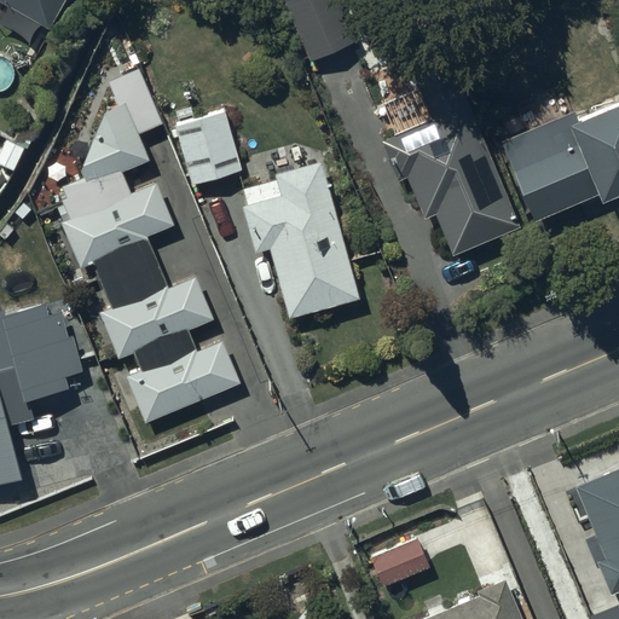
[(50,0),(16,0),(42,15),(50,0)]
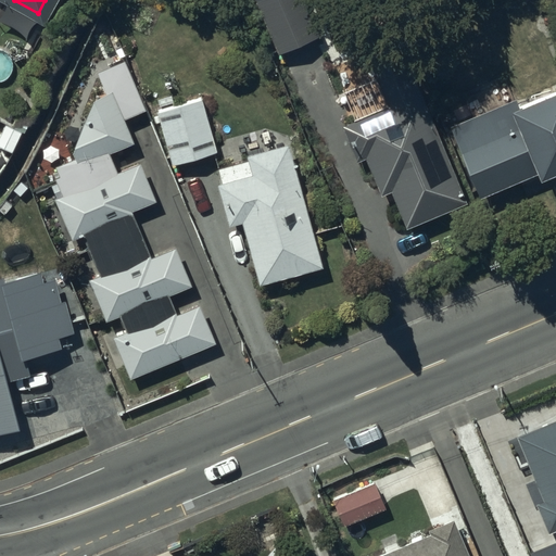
[(304,0),(254,0),(278,53),(320,35),(304,0)]
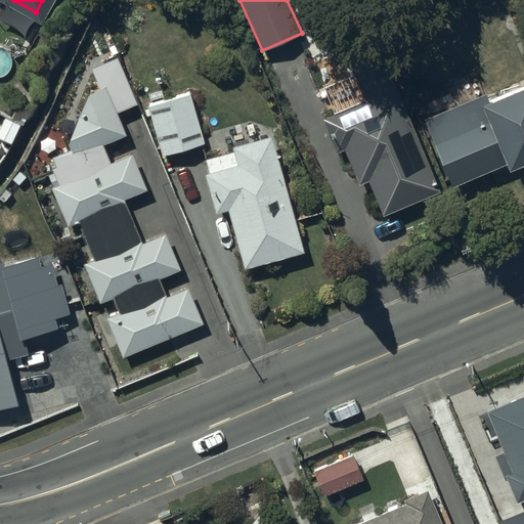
[(135,102),(116,57),(91,69),(99,88),(87,94),(70,135),(67,142),(70,148),(52,156),(56,165),(51,167),(58,183),(51,186),(68,225),(79,221),(95,259),(84,263),(100,302),(114,297),(120,311),(105,317),(123,357),(202,323),(186,287),(166,296),(159,277),(181,268),(166,232),(142,243),(124,199),(145,188),(130,154),(110,162),(102,144),(125,134),(116,111),(135,102)]
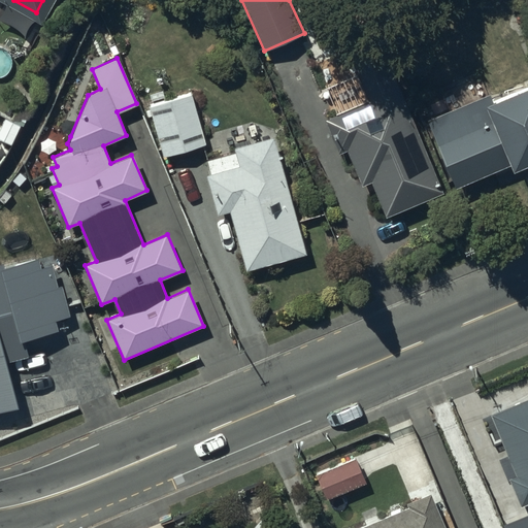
[(369,180),(385,217),(443,191),(393,72),(362,86),(368,101),(325,120),(339,154),(347,150),(361,185),(369,180)]
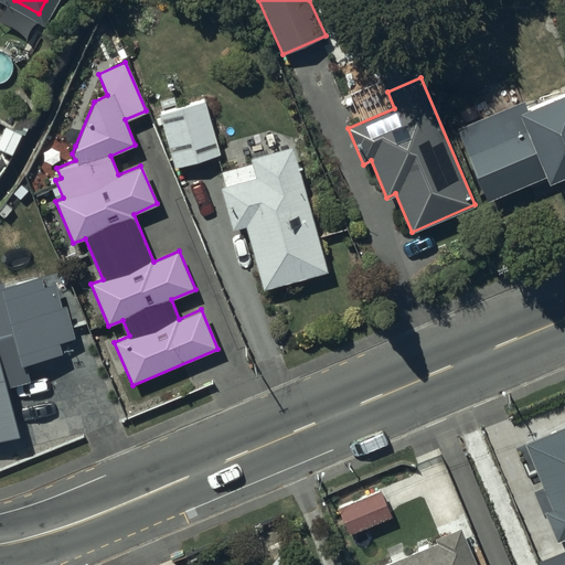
[(564,92),(526,108),(523,99),(521,100),(513,83),(473,99),(481,117),(457,128),(488,200),(544,176),(547,181),(564,173),(564,92)]
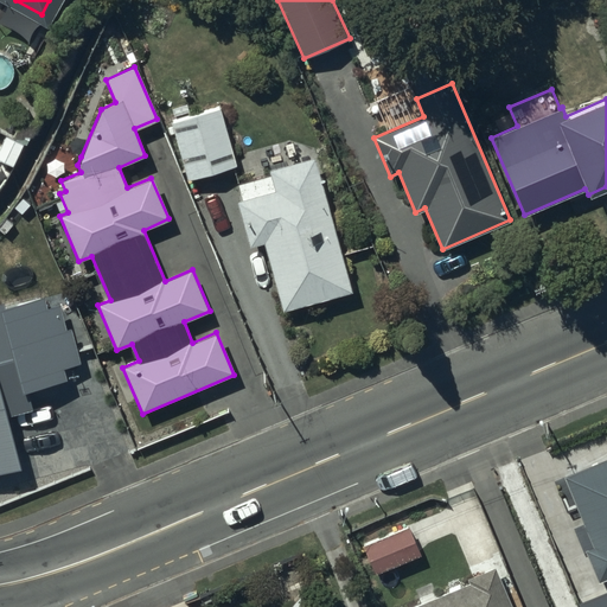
[(219,109),(171,122),(186,178),(235,165),(219,109)]
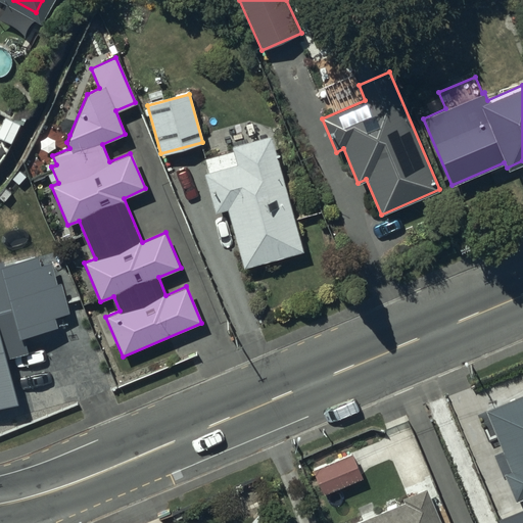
[(302,250),(270,136),(232,146),(233,151),(205,158),(208,171),(203,173),(215,211),(227,208),(243,267),(302,250)]
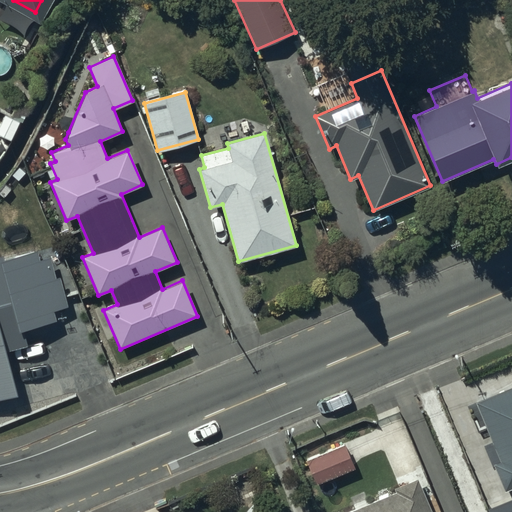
[(0,396),(18,392),(7,350),(27,345),(22,329),(55,320),(53,310),(67,306),(59,277),(55,278),(50,256),(38,259),(36,250),(3,258),(3,255),(0,255),(0,396)]
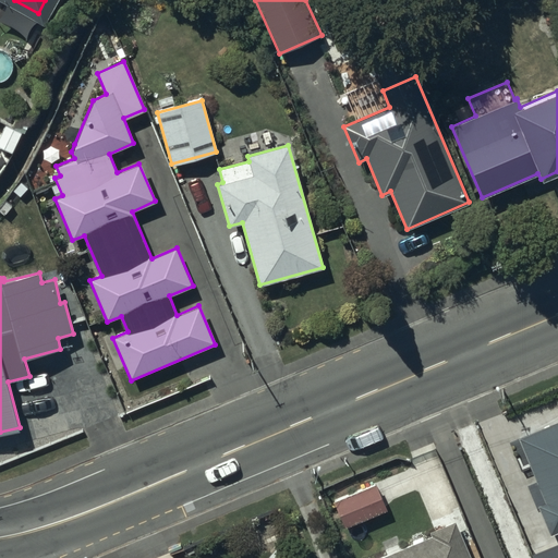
[(557,420),(518,437),(538,484),(528,489),(537,512),(541,511),(549,534),(557,530),(557,420)]
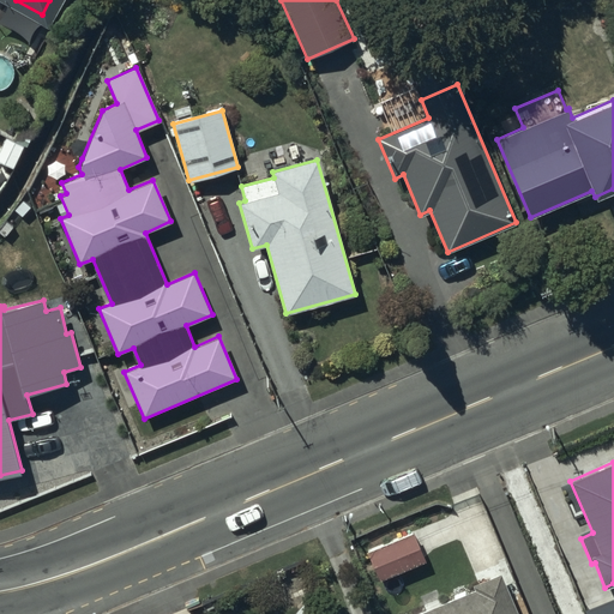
[(372,560),(380,579),(423,561),(415,542),(372,560)]
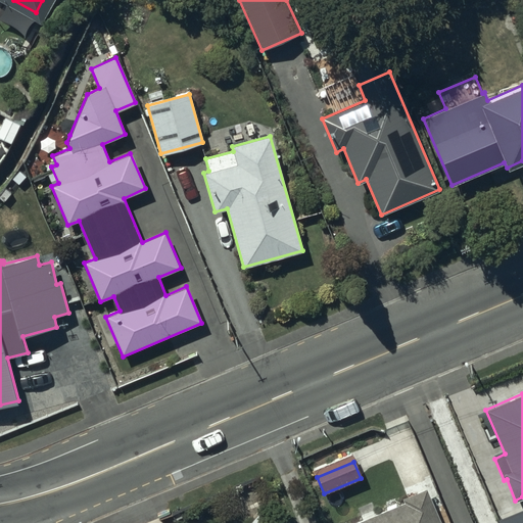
[(405,502),(351,522),(439,522),(426,487),(402,497),(405,502)]
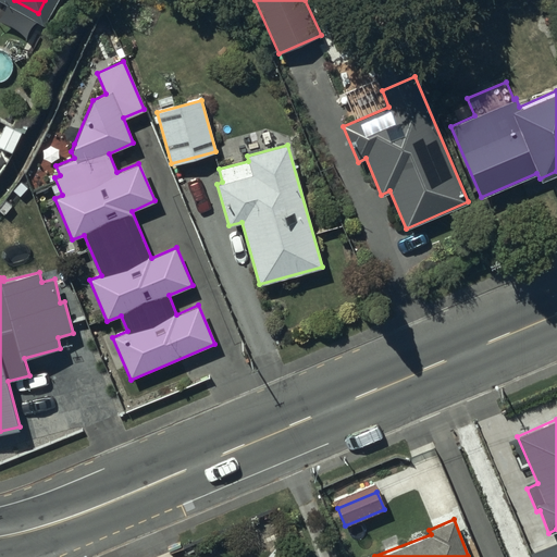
[(556,556),(556,537),(529,549),(532,556),(556,556)]
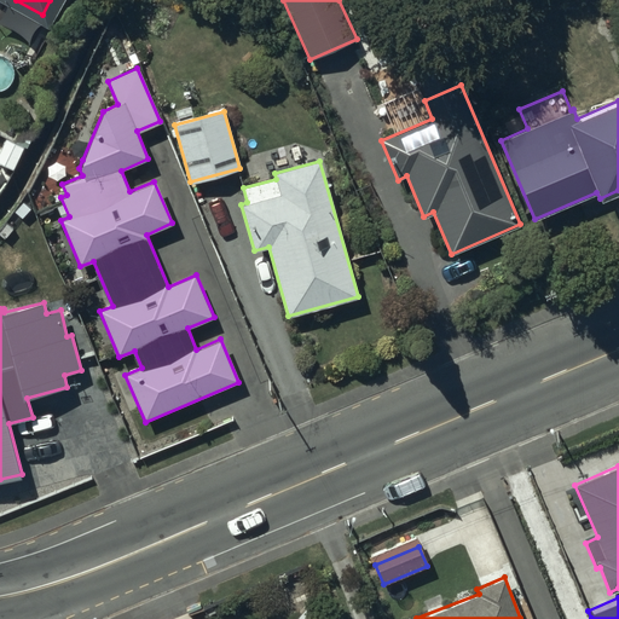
[(293,618),(319,618),(305,606),(293,618)]
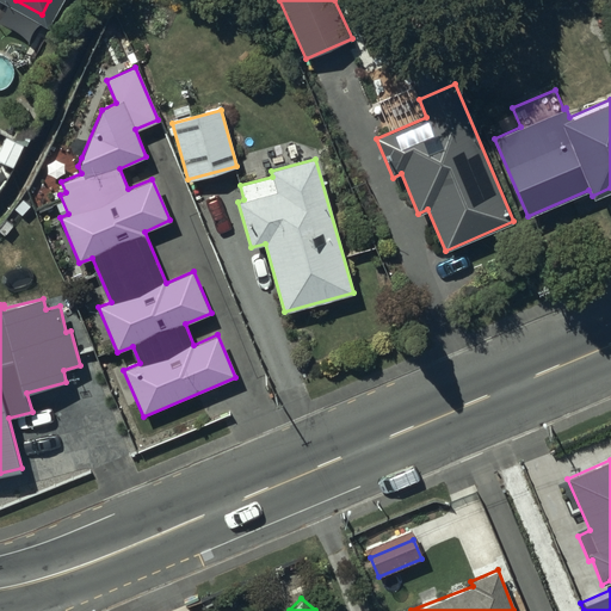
All buildings are outlined.
